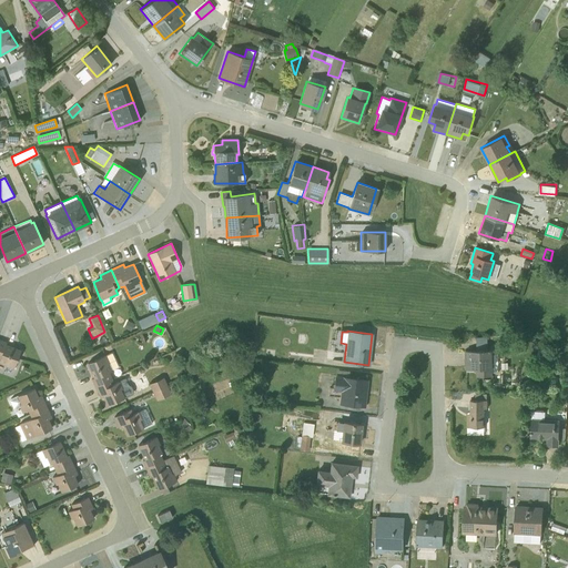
[(6,343),(0,341),(0,363),(6,365),(4,366),(13,369),(20,351),(4,345),(6,343)]
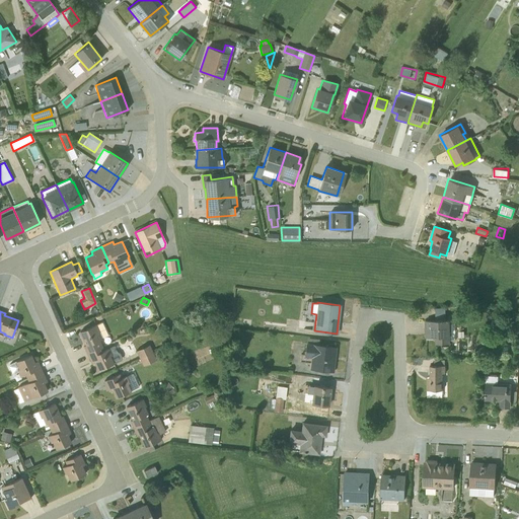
[(449,319),(425,320),(426,321),(426,330),(426,331),(430,331),(430,335),(433,337),(436,337),(436,344),(449,344),(449,340),(455,340),(454,323),(449,323),(449,319)]
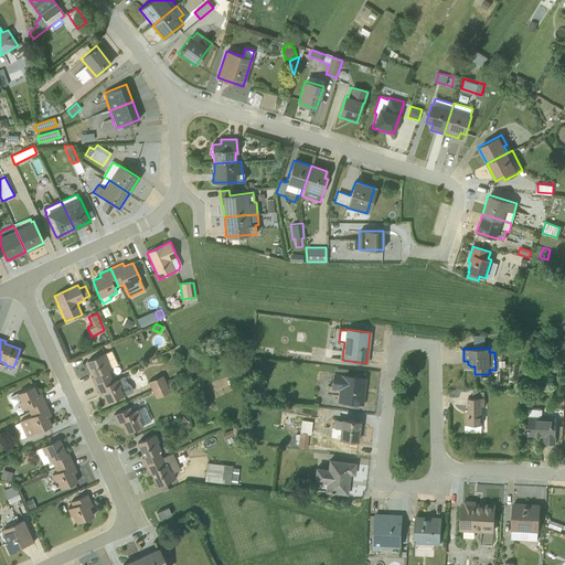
[(117,365),(110,351),(86,362),(93,375),(93,376),(91,377),(94,385),(112,376),(108,370),(117,365)]
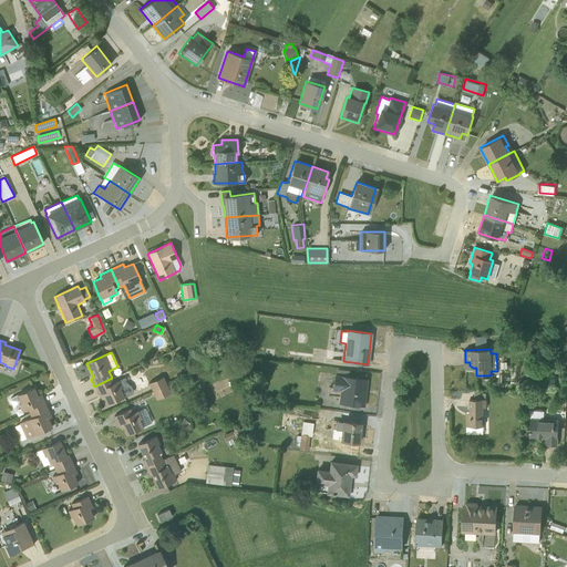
[(334,374),(332,388),(329,388),(328,395),(339,398),(338,403),(364,406),(367,379),(348,377),(348,371),(336,369),(336,374),(334,374)]
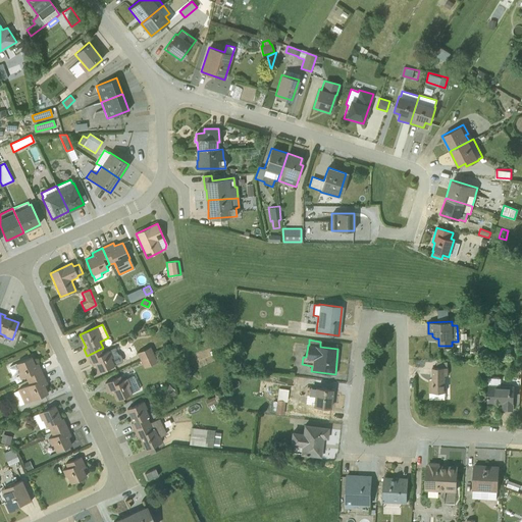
[(144,366),(158,361),(152,346),(139,351),(144,366)]
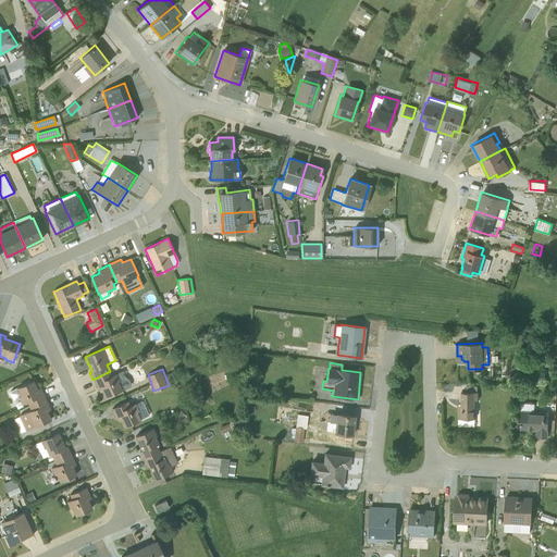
[(110,371),(93,380),(98,391),(100,390),(104,397),(130,386),(131,384),(128,379),(126,378),(123,370),(116,373),(112,375),(110,371)]
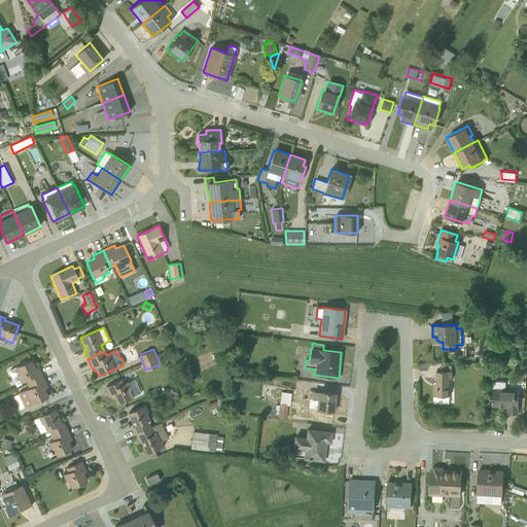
[(31,359),(9,370),(8,372),(12,379),(13,380),(18,378),(21,382),(25,380),(27,384),(43,377),(38,366),(35,367),(31,359)]
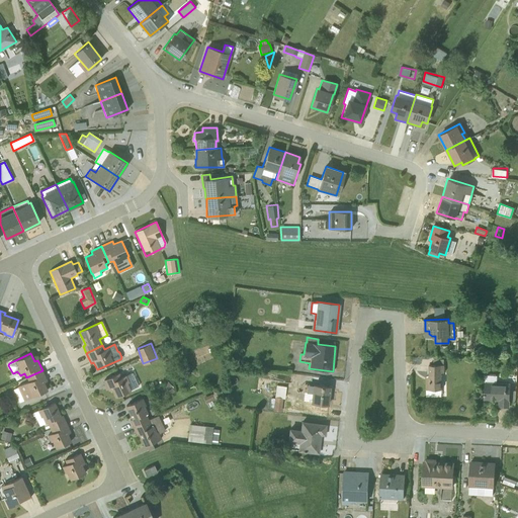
[(426,390),(441,390),(441,372),(444,372),(443,364),(443,359),(433,359),(432,365),(429,365),(429,380),(426,380),(426,390)]
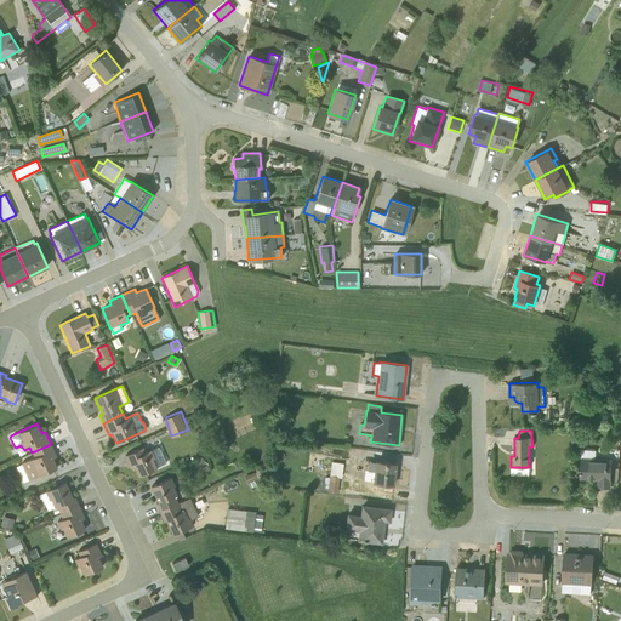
[(56,457),(51,444),(32,453),(34,457),(21,463),(21,465),(16,467),(23,483),(57,467),(53,459),(56,457)]
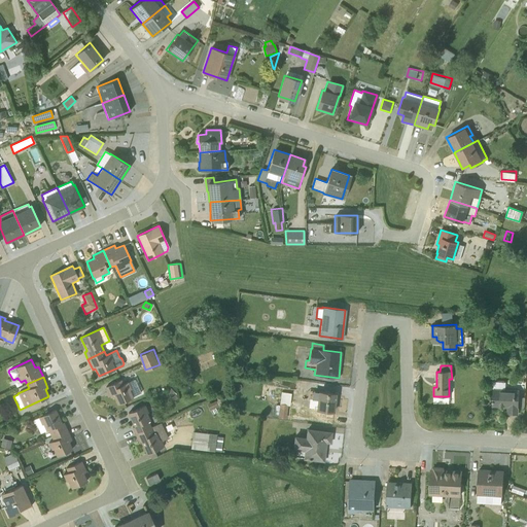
[(120,379),(105,387),(110,398),(113,396),(116,405),(141,393),(135,380),(128,383),(128,381),(123,384),(120,379)]
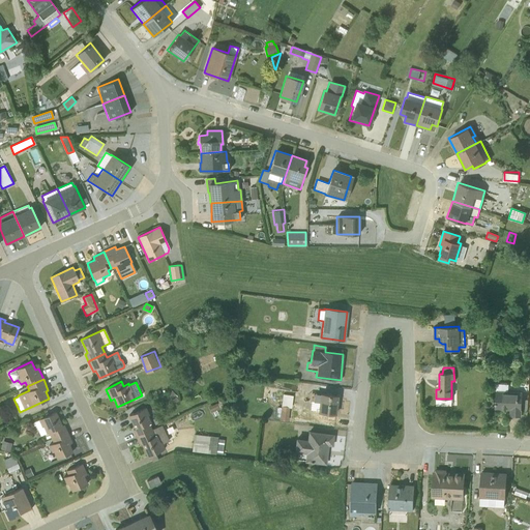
[(507,390),(507,384),(496,383),(494,409),(509,410),(509,416),(521,416),(522,391),(507,390)]
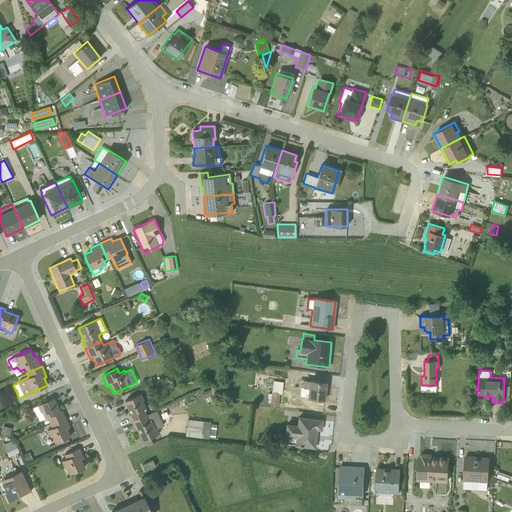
[(308,381),(299,380),(299,388),(300,388),(300,397),(306,397),(306,398),(324,401),(324,400),(326,382),(308,380),(308,381)]
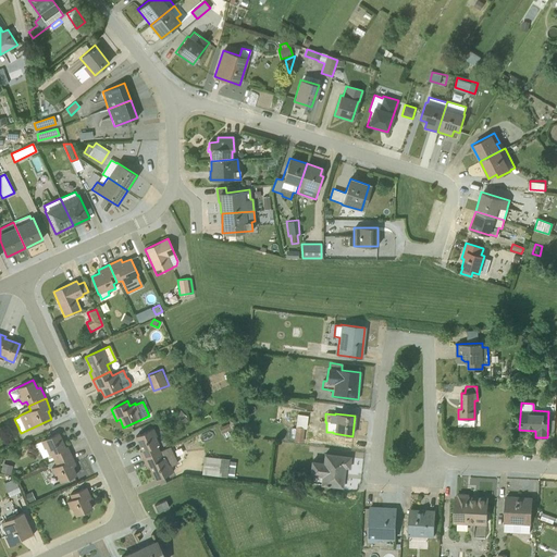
[(306,430),(308,416),(297,416),(295,429),(291,429),(289,438),(294,438),(294,442),(302,443),(304,430),(306,430)]
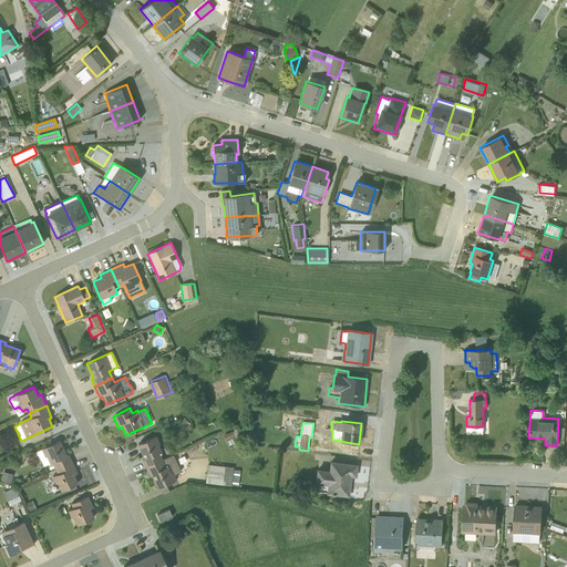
[(160,444),(155,436),(136,444),(144,459),(142,460),(145,467),(163,460),(160,453),(162,452),(158,444),(160,444)]
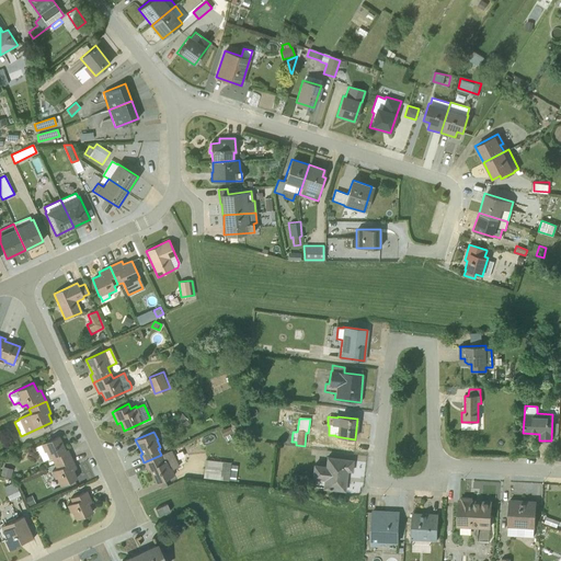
[(59,435),(34,447),(38,455),(39,455),(43,461),(52,458),(54,465),(71,457),(68,449),(66,450),(59,435)]
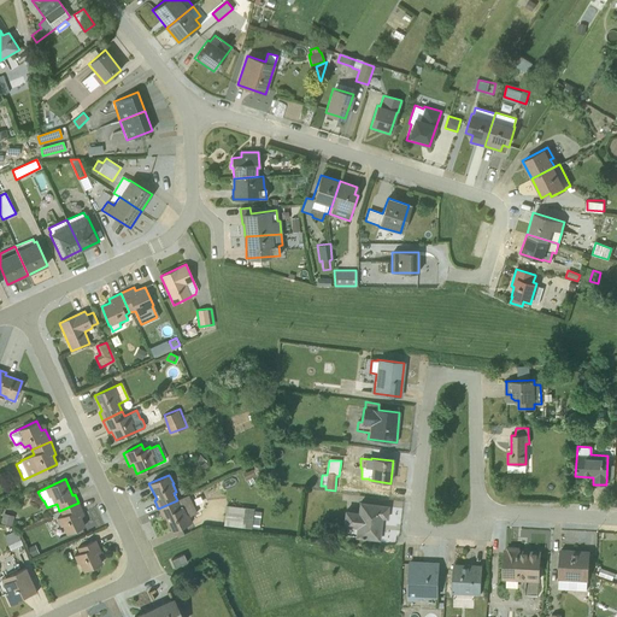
[(217,485),(221,491),(230,486),(227,479),(217,485)]
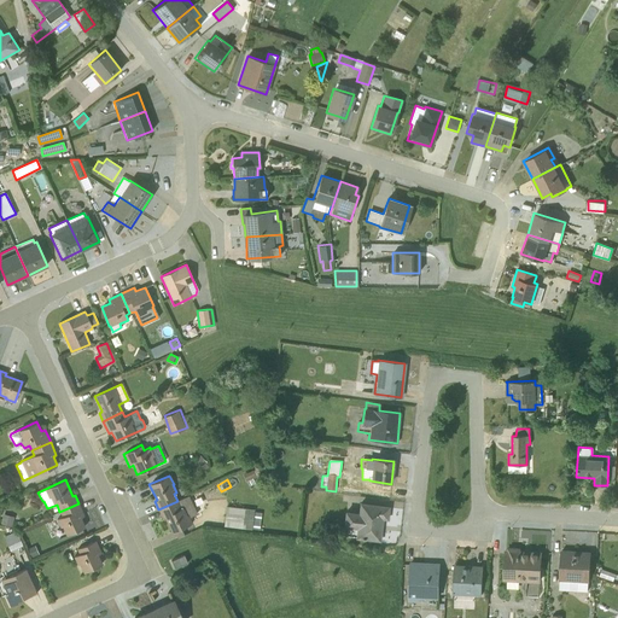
[(188,496),(187,496),(158,509),(163,517),(163,518),(165,517),(173,532),(175,531),(178,538),(184,536),(181,529),(191,524),(192,523),(190,518),(197,514),(188,496)]
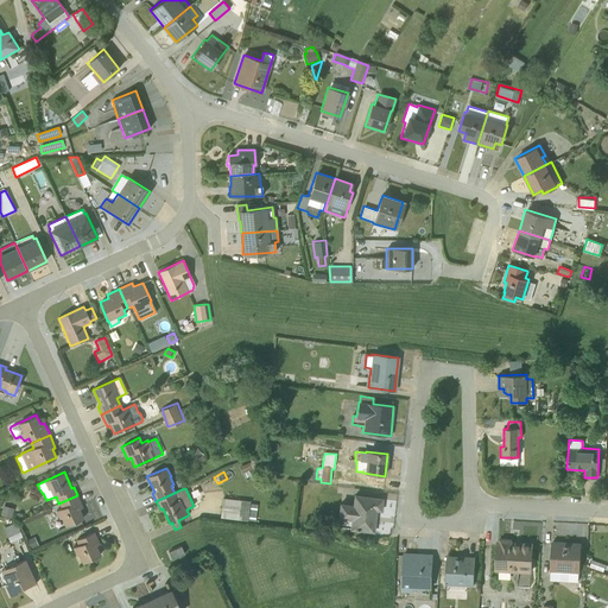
[(83,507),(77,495),(58,504),(59,508),(55,511),(58,519),(61,518),(64,526),(83,518),(80,510),(83,507)]
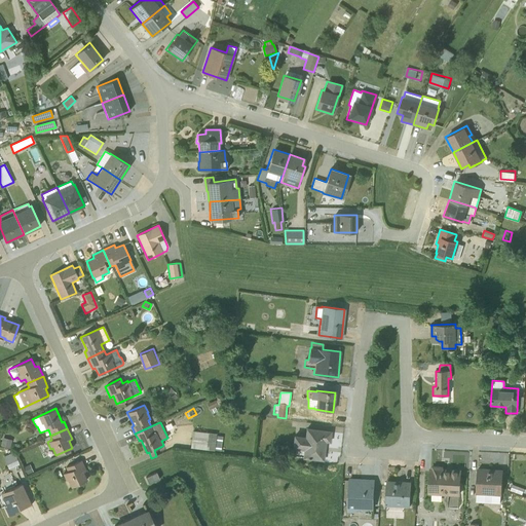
[(293,436),(292,449),(303,450),(302,458),(323,460),(325,441),(329,442),(330,431),(305,428),(304,437),(293,436)]
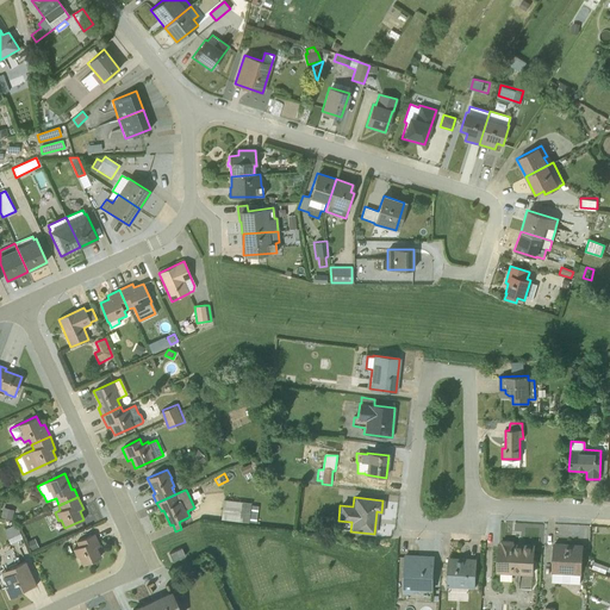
[(223,499),(221,520),(256,523),(257,506),(250,505),(250,503),(223,499)]
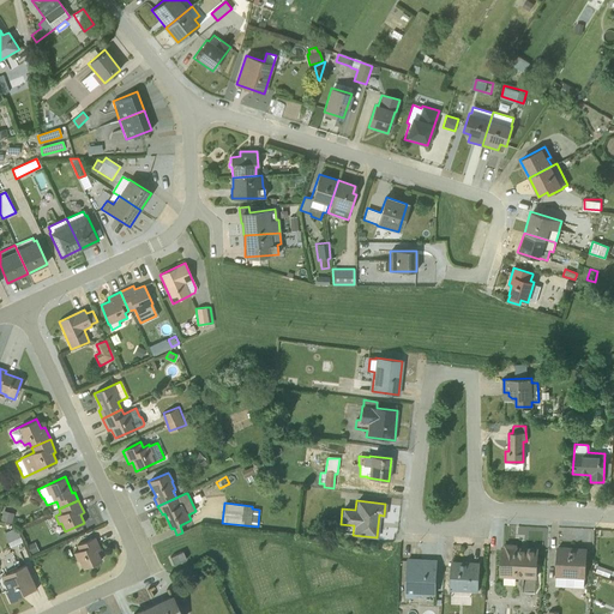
[(2,511),(0,521),(11,523),(13,513),(2,511)]
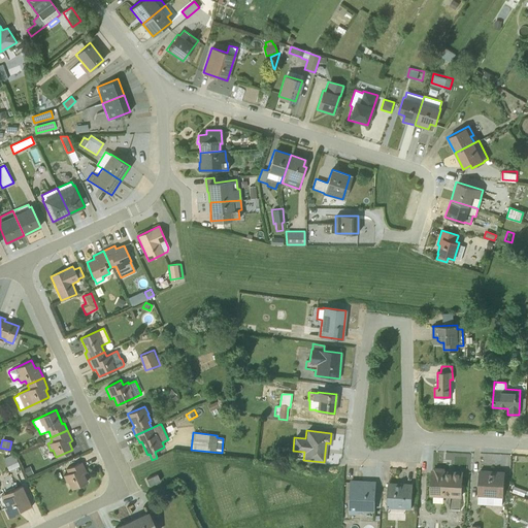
[(10,454),(0,453),(8,470),(19,465),(13,455),(11,456),(10,454)]
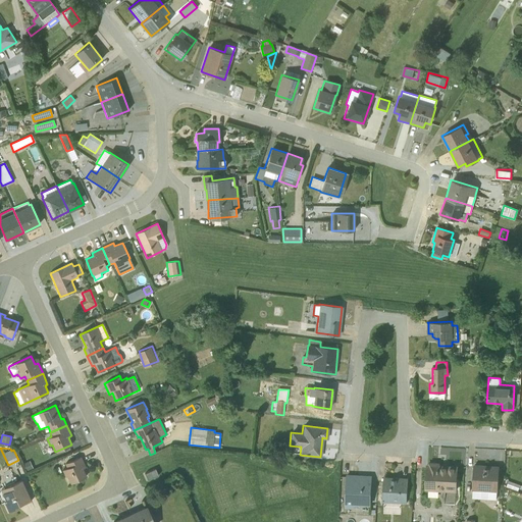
[(66,476),(70,483),(86,476),(83,469),(86,467),(81,456),(64,463),(66,468),(61,470),(64,477),(66,476)]
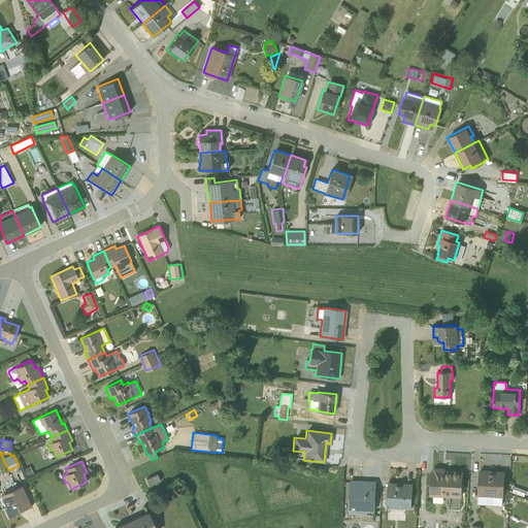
[(33,473),(29,466),(23,469),(26,476),(33,473)]
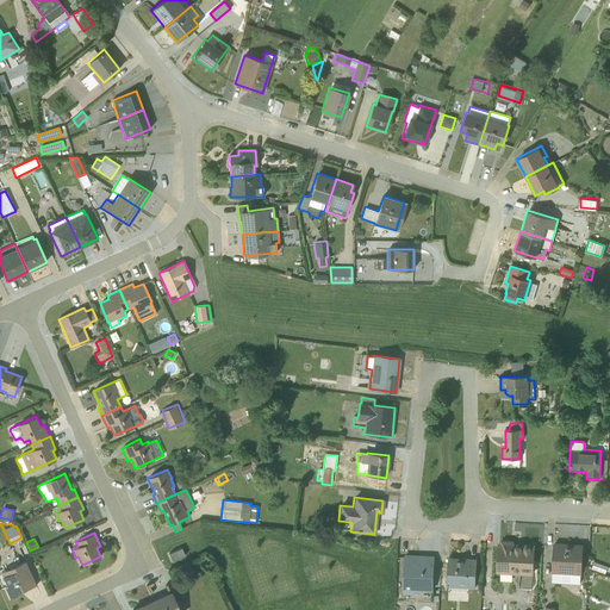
[(531,576),(534,545),(512,543),(512,541),(502,541),(498,541),(496,573),(500,573),(499,580),(511,582),(512,574),(531,576)]
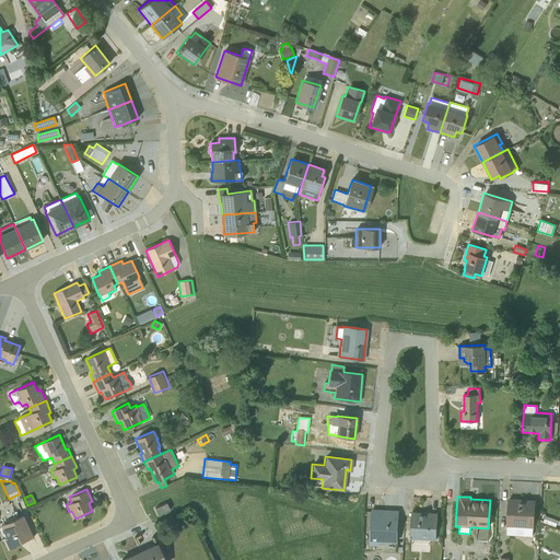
[(534,527),(535,500),(508,498),(505,526),(506,526),(506,534),(532,535),(533,528),(534,527)]
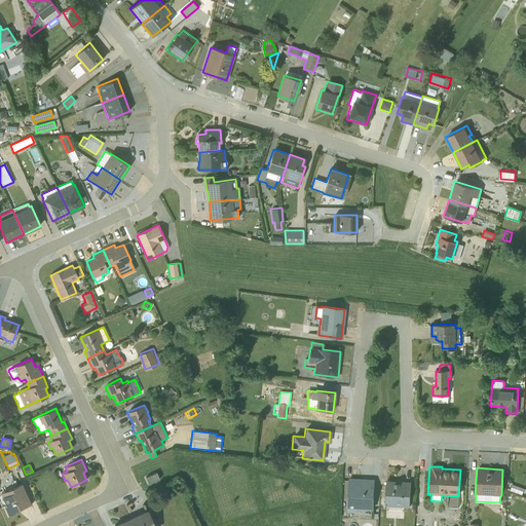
[(156,472),(145,478),(148,484),(159,479),(156,472)]
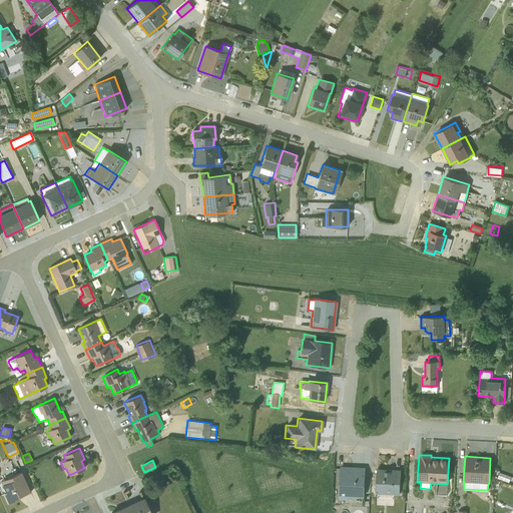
[(364,468),(341,467),(339,499),(348,499),(348,496),(363,496),(365,472),(364,472),(364,468)]
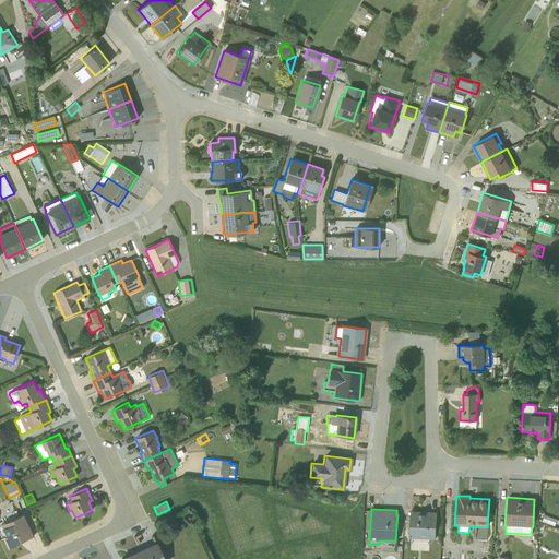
[(411,510),(408,537),(435,538),(436,511),(411,510)]
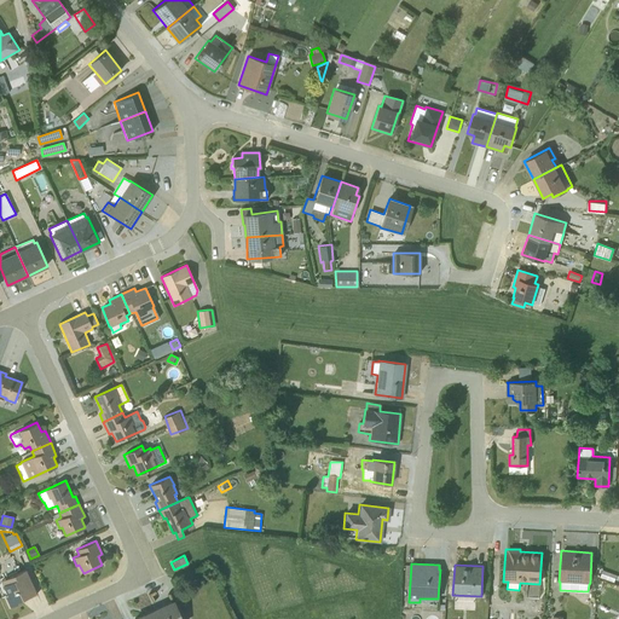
[(4,595),(10,607),(36,595),(25,570),(0,580),(6,594),(4,595)]
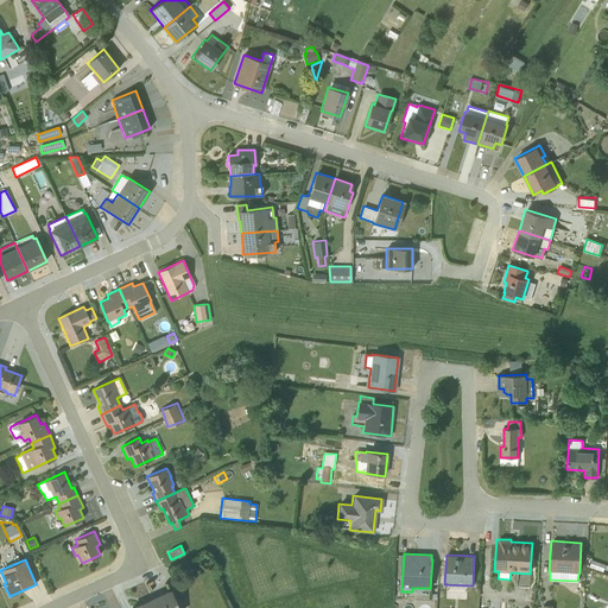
[(178,607),(170,590),(151,600),(154,607),(178,607)]
